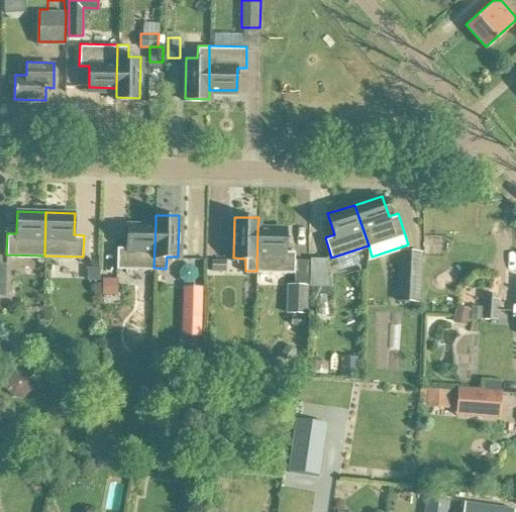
[(153,268),(156,224),(127,224),(126,245),(117,245),(116,267),(153,268)]
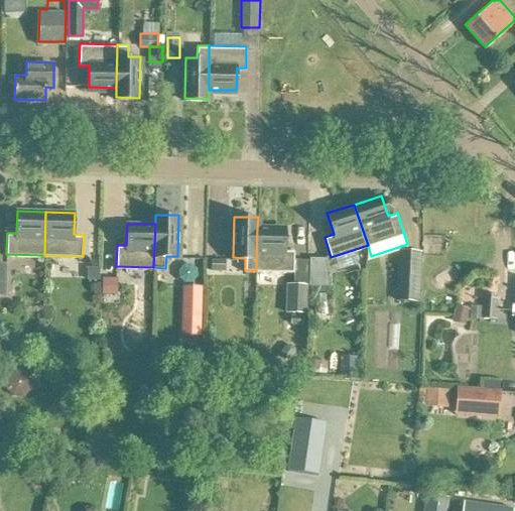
[(257,227),(256,270),(294,271),(294,250),(285,249),(285,228),(257,227)]
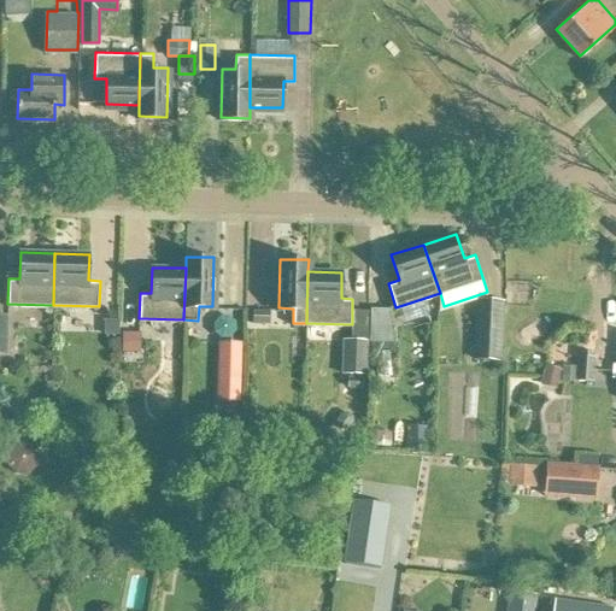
[(502,358),(503,298),(475,297),(473,357),(502,358)]
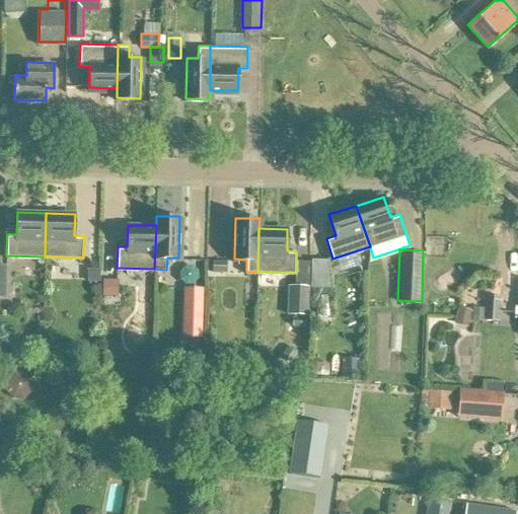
[(118,278),(104,278),(103,294),(118,295),(118,278)]
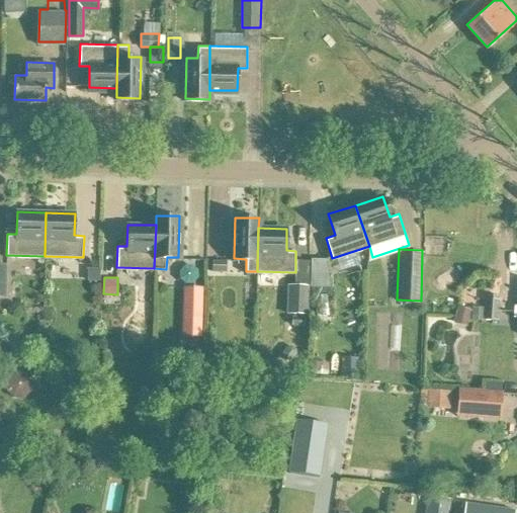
[(287,312),(308,312),(308,283),(287,283),(287,312)]
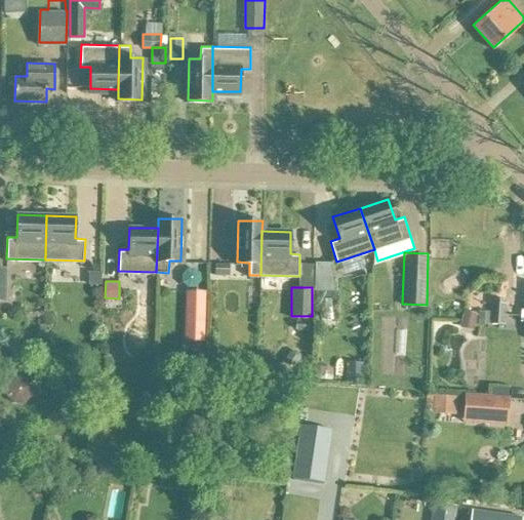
[(205,289),(187,288),(186,340),(203,340),(205,289)]
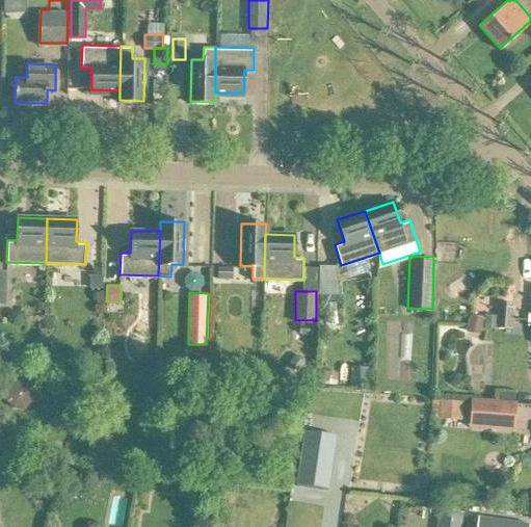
[(512,302),(498,301),(498,314),(511,314),(512,302)]
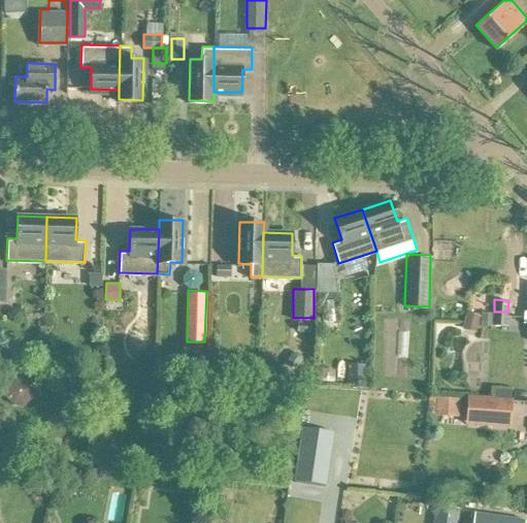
[(465,309),(462,326),(475,329),(480,313),(465,309)]
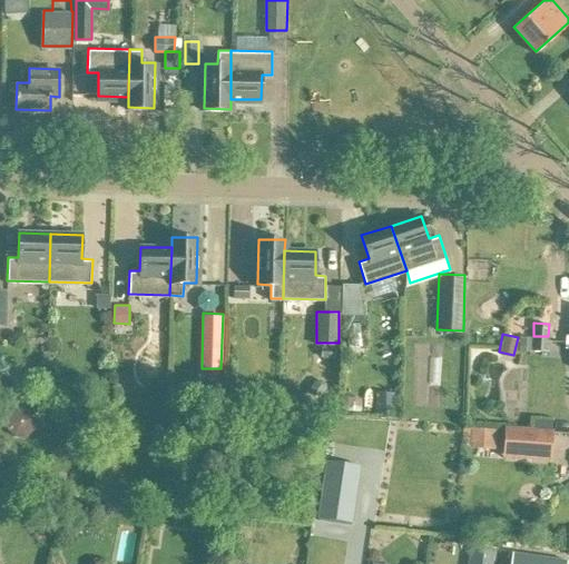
[(548,336),(533,336),(519,335),(519,348),(548,349),(548,336)]
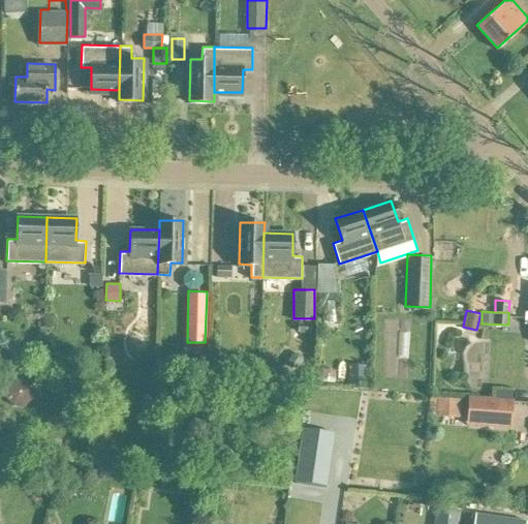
[(349,363),(349,381),(365,381),(366,363),(349,363)]
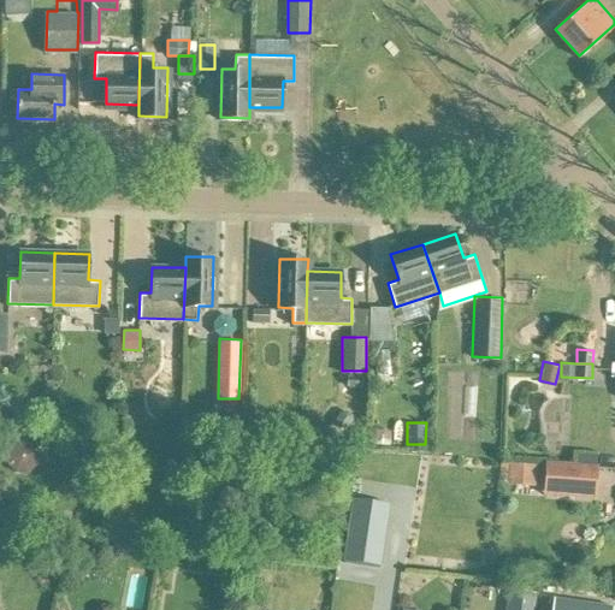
[(67,433),(64,460),(83,462),(87,436),(67,433)]
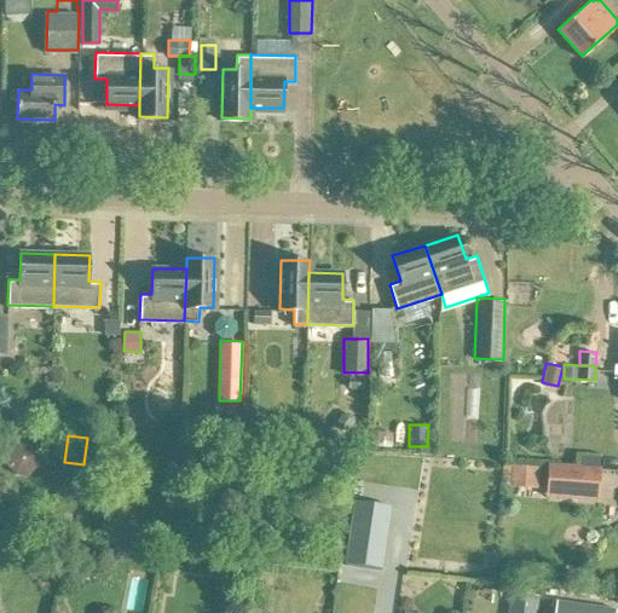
[(6,450),(6,463),(15,473),(28,473),(38,464),(39,451),(29,441),(16,440),(6,450)]
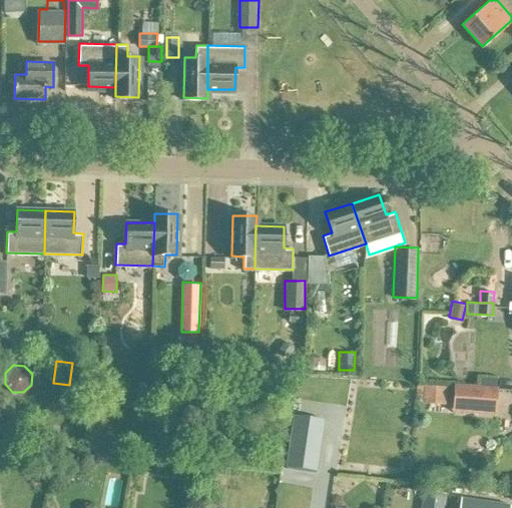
[(425,381),(425,398),(453,399),(454,382),(425,381)]
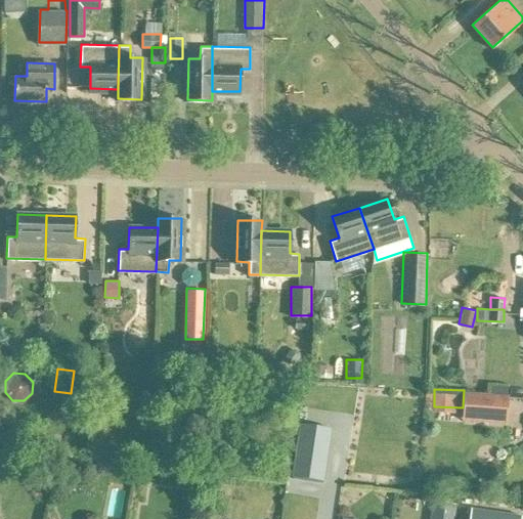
[(507,392),(465,390),(463,419),(506,421),(507,392)]
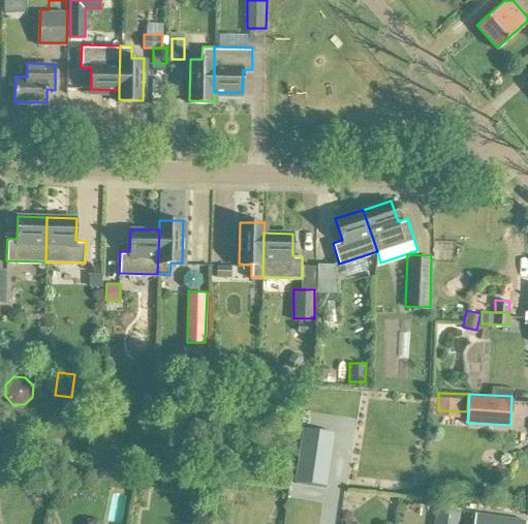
[(334,431),(302,426),(294,480),(325,484),(334,431)]
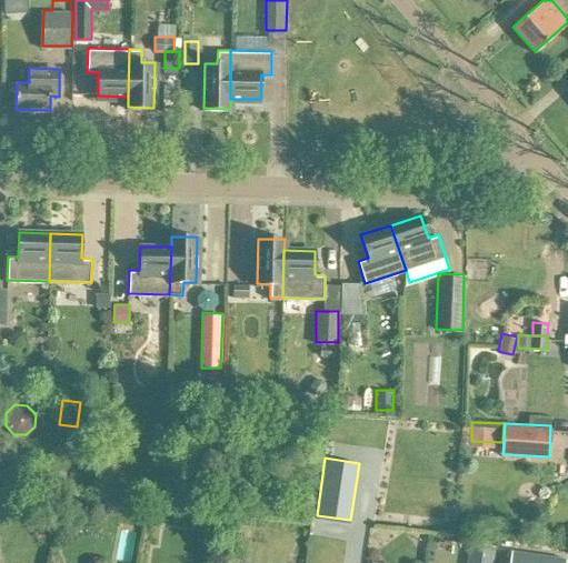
[(466,562),(491,562),(495,544),(469,541),(466,562)]
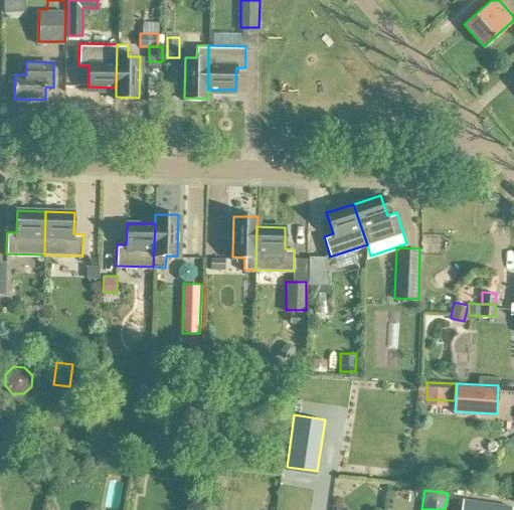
[(485,502),(463,498),(460,509),(511,509),(512,506),(485,502)]
